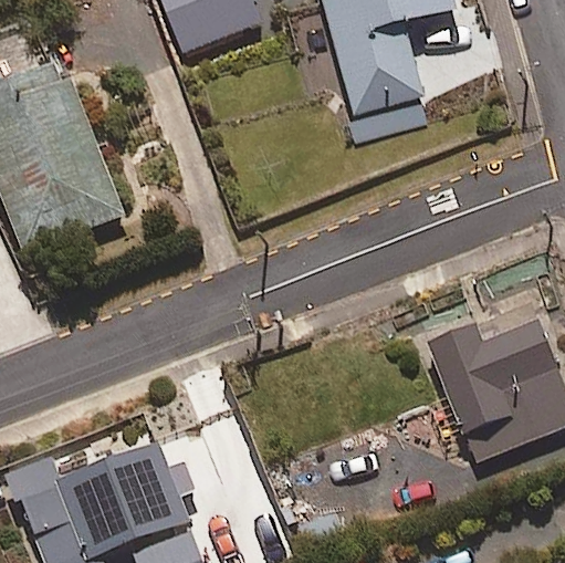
[(161,0),(181,51),(260,21),(251,0),(161,0)]
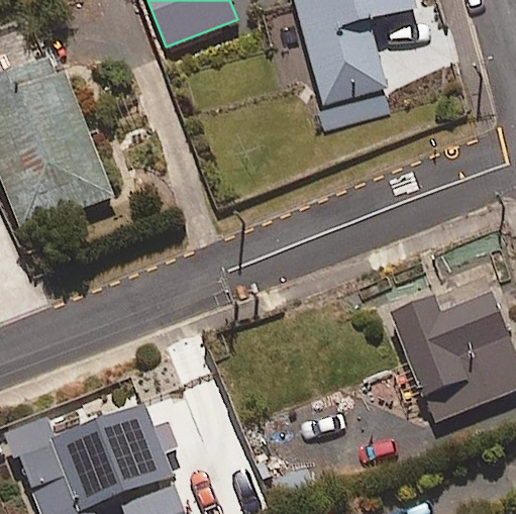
[(368,18),(415,6),(414,0),(296,0),(330,125),(393,109),(368,18)]
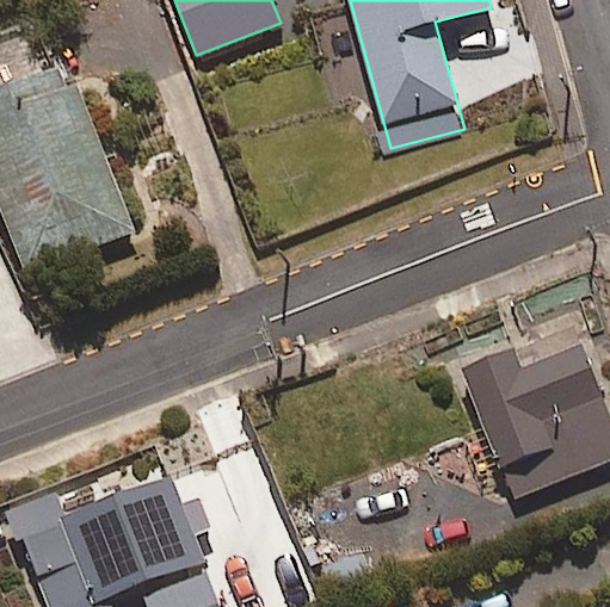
[(135,231),(68,60),(0,86),(0,210),(25,274),(135,231)]
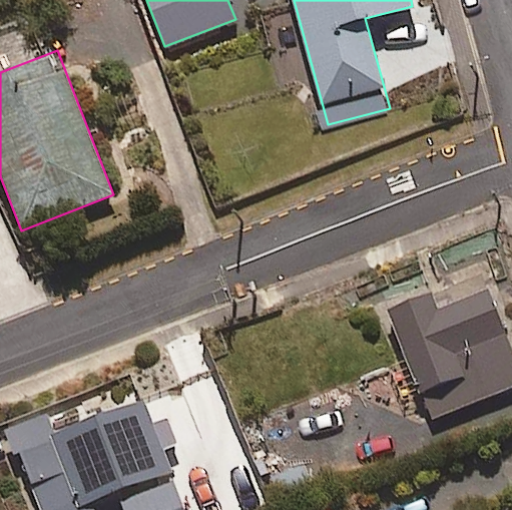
[(430,416),(511,385),(511,353),(488,291),(438,310),(432,294),(390,310),(430,416)]
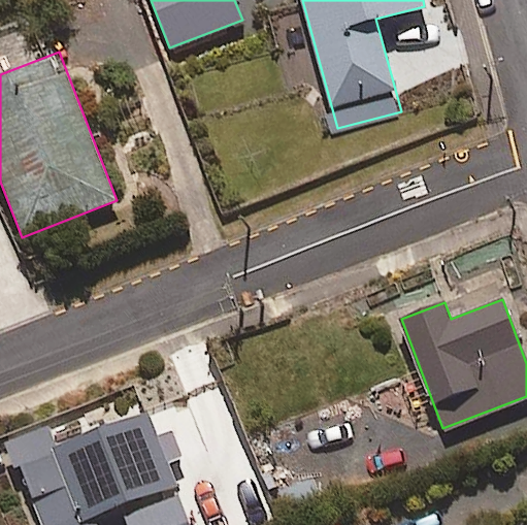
[(96,524),(93,516),(175,483),(166,462),(186,454),(171,419),(153,426),(147,414),(20,465),(42,524),(96,524)]
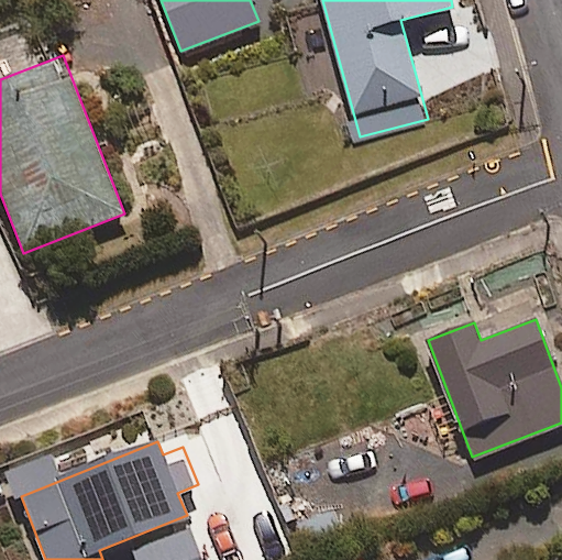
[(135,559),(201,559),(189,529),(132,550),(135,559)]
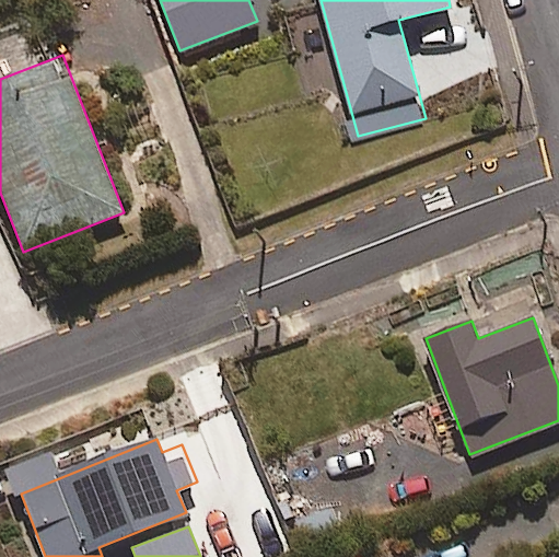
All buildings are outlined.
